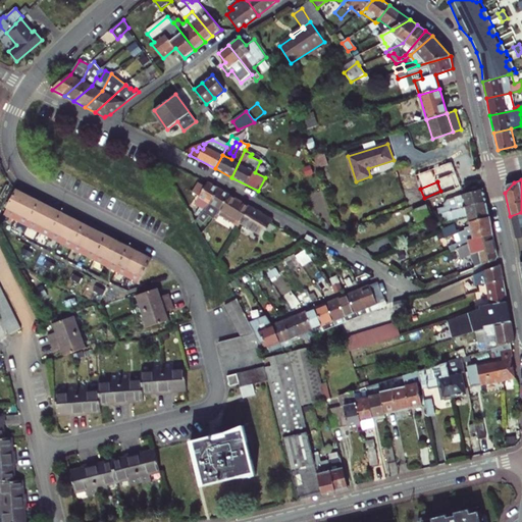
[(201,209),(197,215),(199,217),(209,205),(218,190),(207,183),(202,191),(199,189),(196,195),(199,197),(194,205),(201,209)]
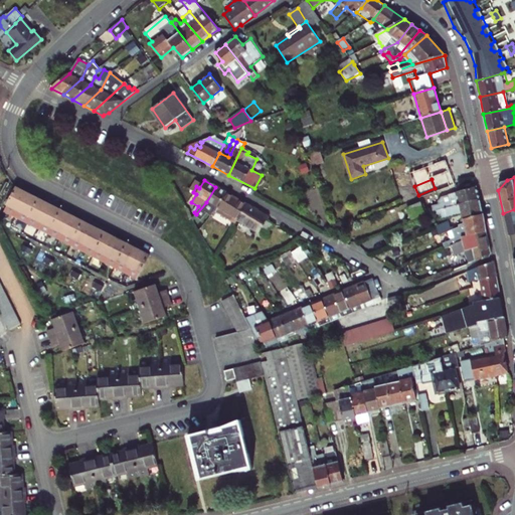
[(507,180),(500,182),(497,188),(498,190),(507,180)]
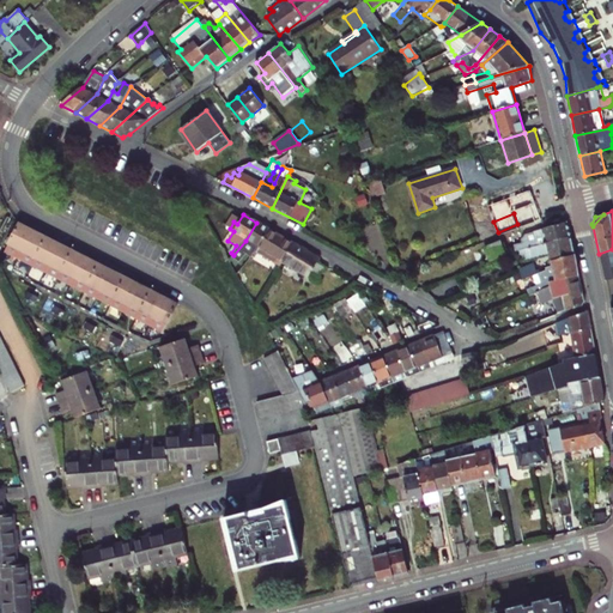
[(252,258),(255,252),(268,230),(256,223),(246,241),(234,255),(232,256),(240,262),(247,254),(252,258)]
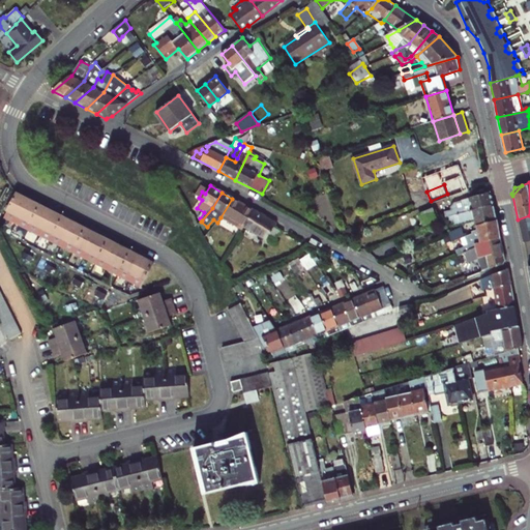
[(449,216),(454,215),(494,205),(491,193),(469,198),(469,199),(454,203),(450,206),(451,211),(448,212),(449,216)]
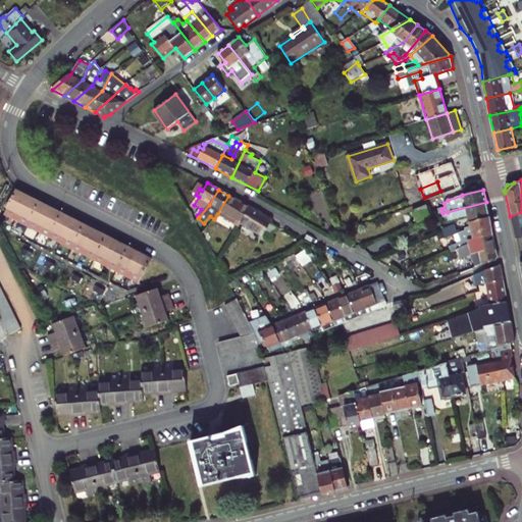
[(3,215),(15,221),(28,196),(16,191),(3,215)]
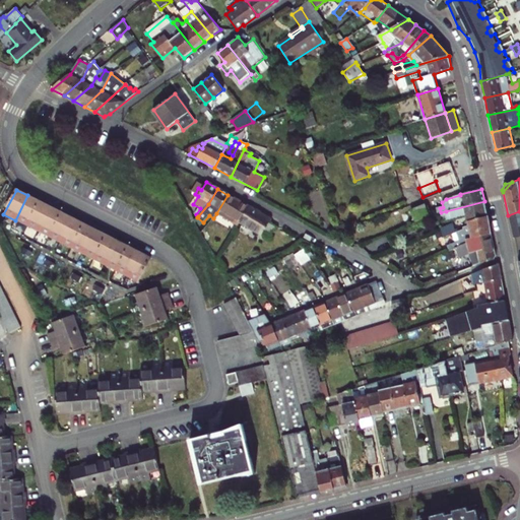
[(39,201),(27,195),(15,220),(26,225),(39,201)]
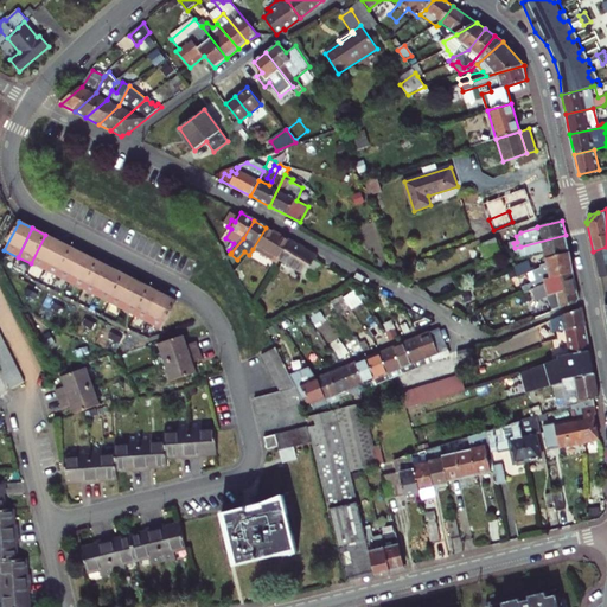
[(279,260),(289,241),(266,228),(253,249),(276,263),(279,260)]
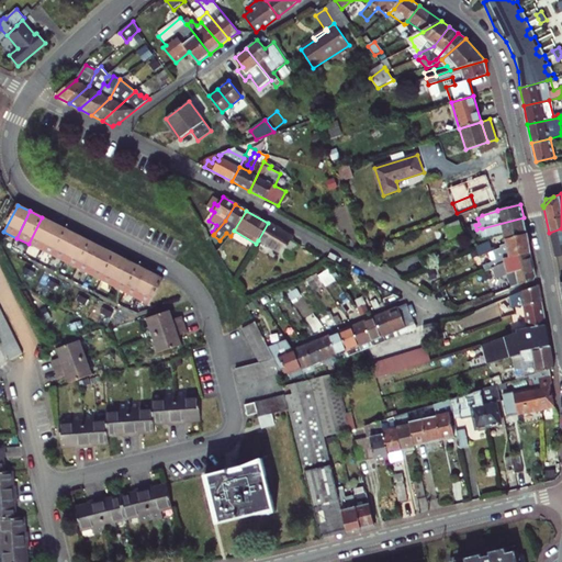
[(55,224),(42,217),(29,244),(41,250),(55,224)]
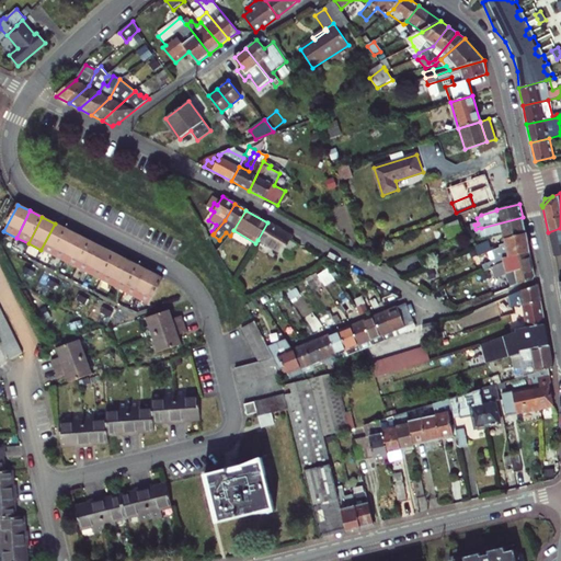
[(503,238),(506,237),(526,232),(523,217),(481,228),(482,238),(503,232),(503,238)]
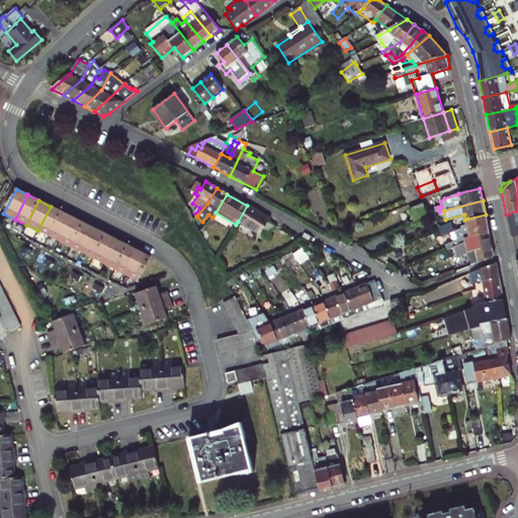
[(410,209),(415,222),(428,216),(424,203),(410,209)]
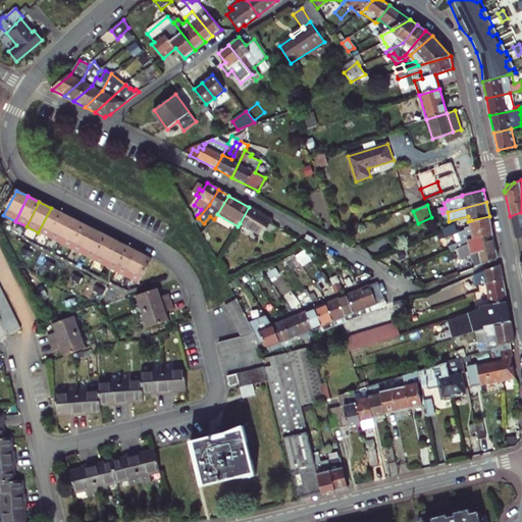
[(271,220),(249,207),(240,223),(262,237),(262,235),(269,240),(276,227),(269,223),(271,220)]
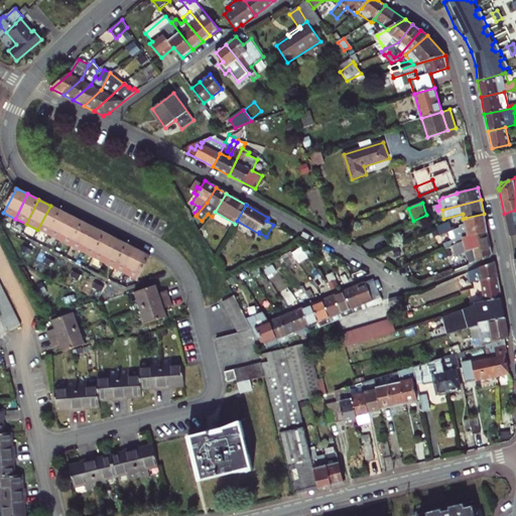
[(60,211),(50,206),(37,230),(48,236),(60,211)]
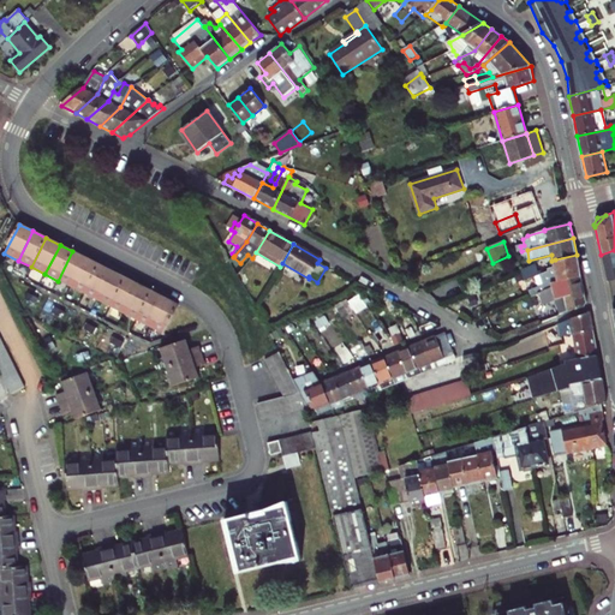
[(607,281),(614,279),(614,250),(601,255),(607,281)]
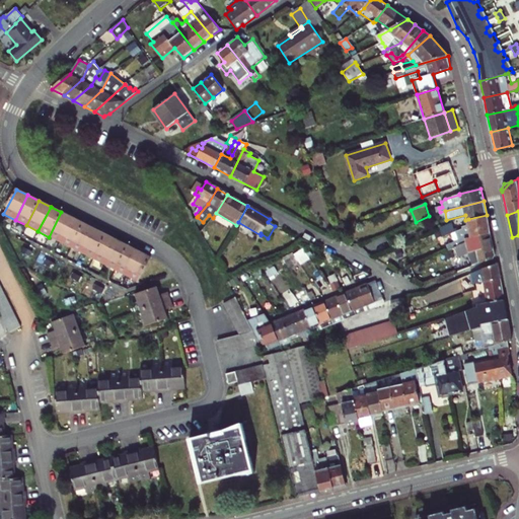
[(72,218),(61,212),(49,237),(60,242),(72,218)]
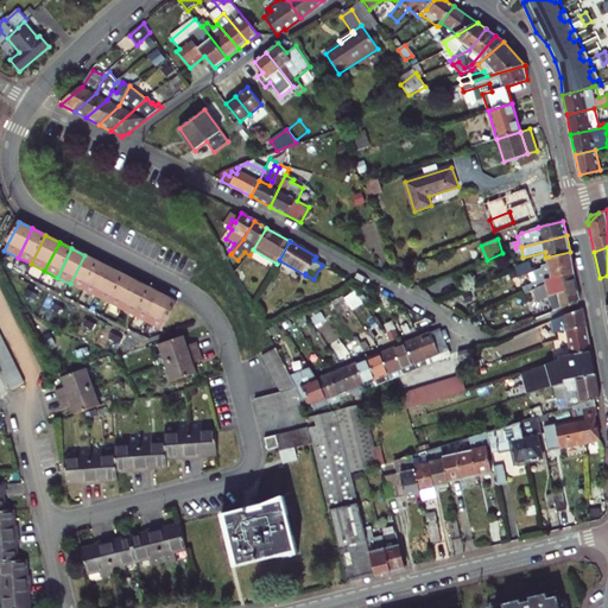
[(525,292),(532,291),(546,286),(545,280),(574,273),(570,252),(549,257),(549,261),(543,264),(543,267),(533,271),(519,276),(525,292)]
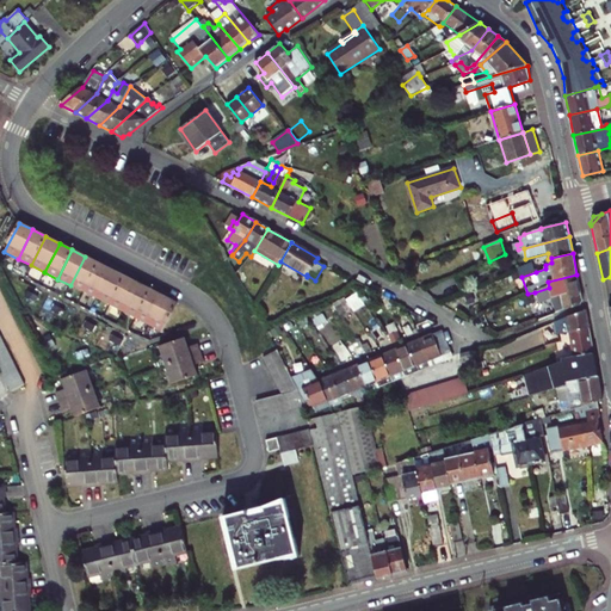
[(98,263),(85,257),(71,285),(82,291),(98,263)]
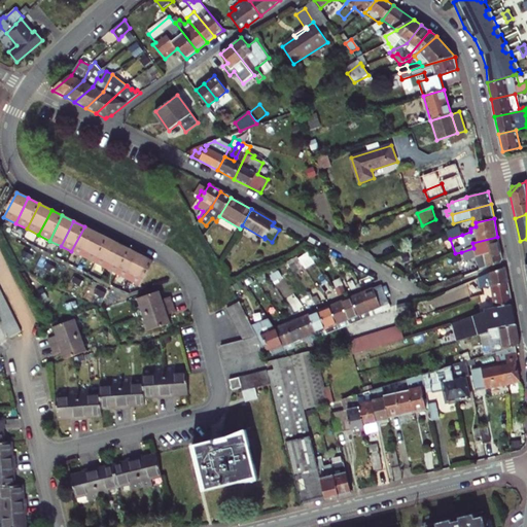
[(96,233),(84,226),(71,251),(83,257),(96,233)]
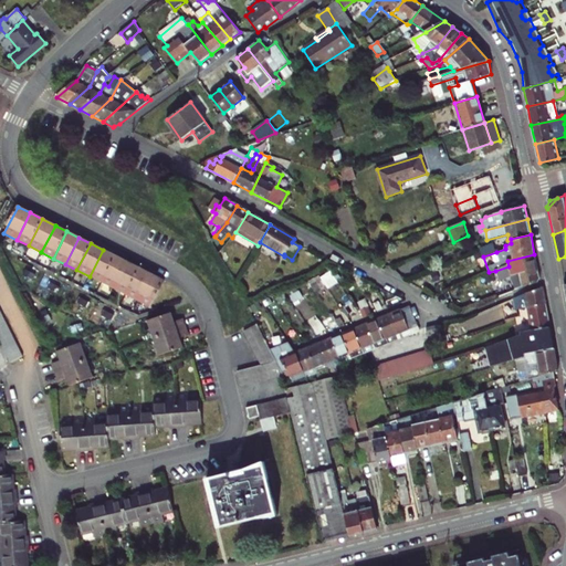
[(483,257),(496,252),(494,244),(481,249),(483,257)]
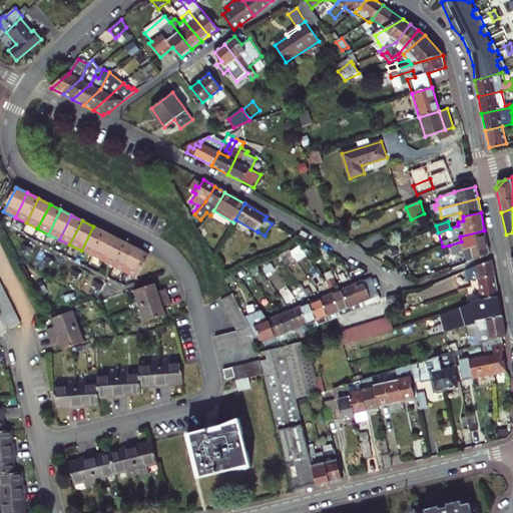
[(104,231),(93,226),(81,250),(92,257),(104,231)]
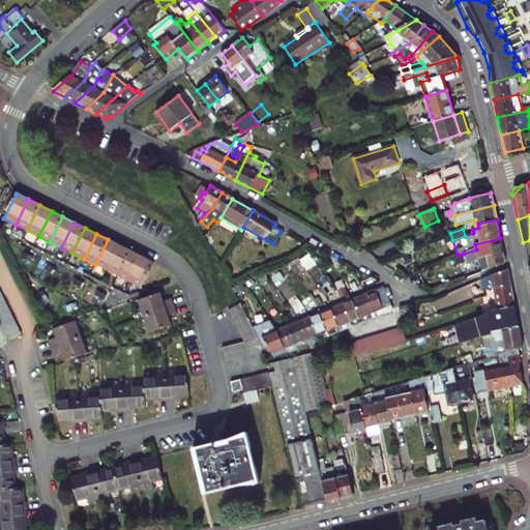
[(505,261),(500,238),(475,244),(476,249),(464,254),(466,263),(478,260),(480,266),(482,270),(503,266),(505,261)]
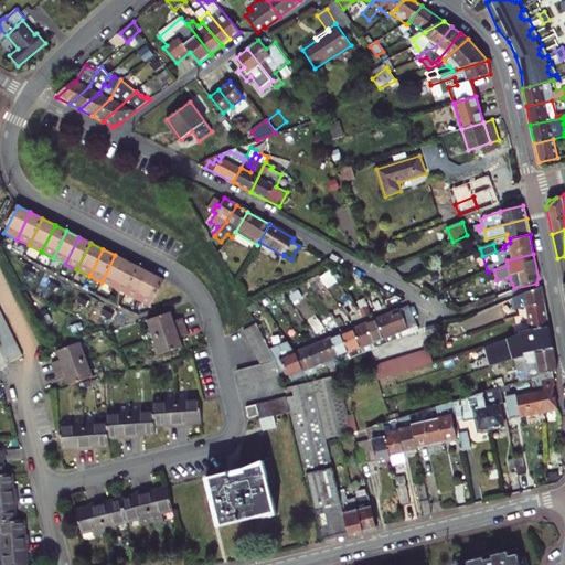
[(127,262),(115,255),(102,283),(114,288),(127,262)]
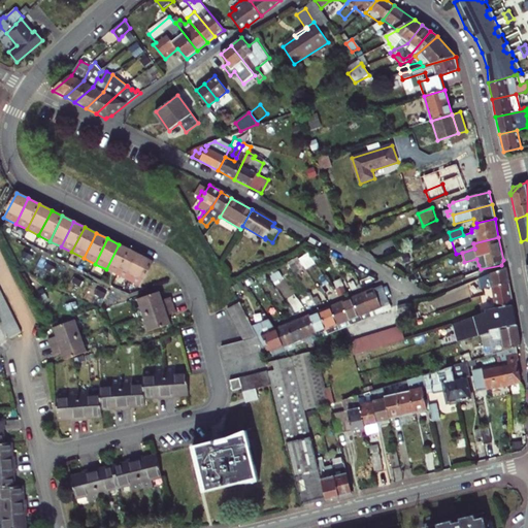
[(130,250),(119,244),(106,269),(118,275),(130,250)]
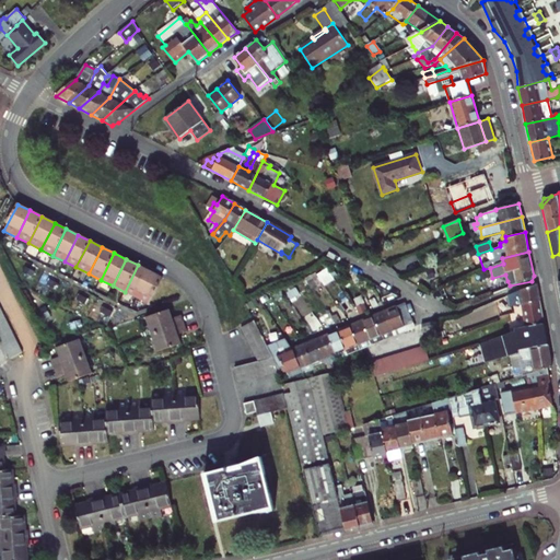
[(150,271),(138,265),(125,292),(137,298),(150,271)]
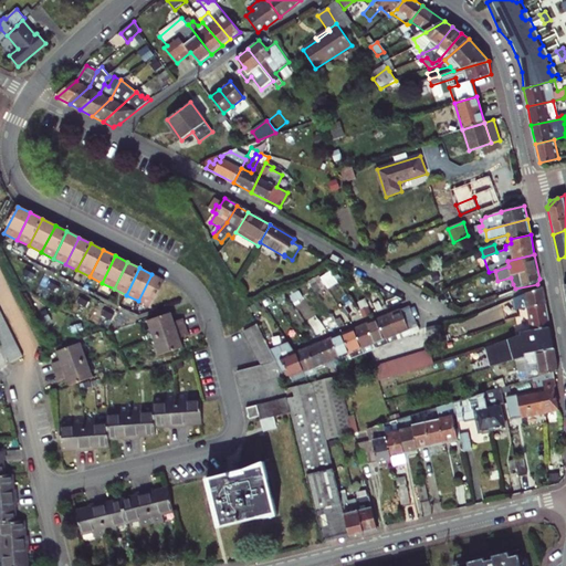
[(164,281),(152,274),(138,301),(150,307),(164,281)]
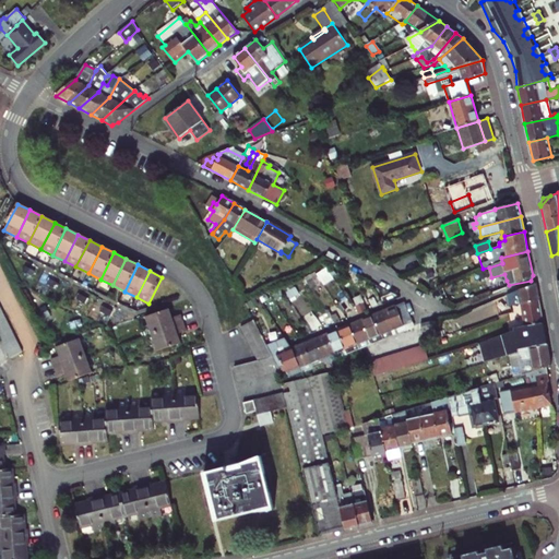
[(304,277),(310,288),(321,282),(316,273),(304,277)]
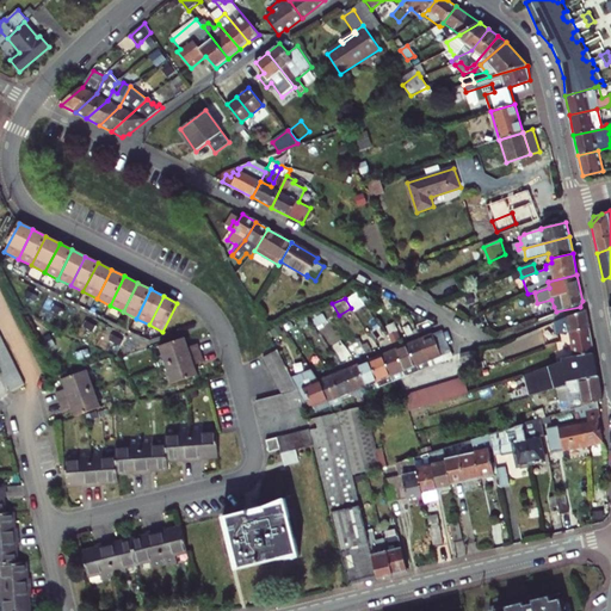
[(310,320),(321,315),(319,309),(308,314),(310,320)]
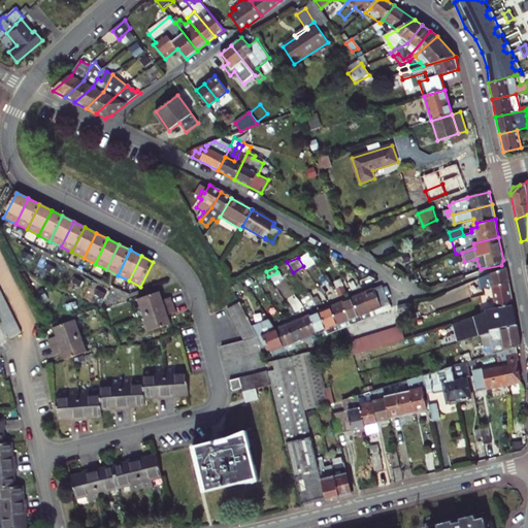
[(480,277),(481,289),(491,287),(495,287),(508,283),(505,267),(480,277)]
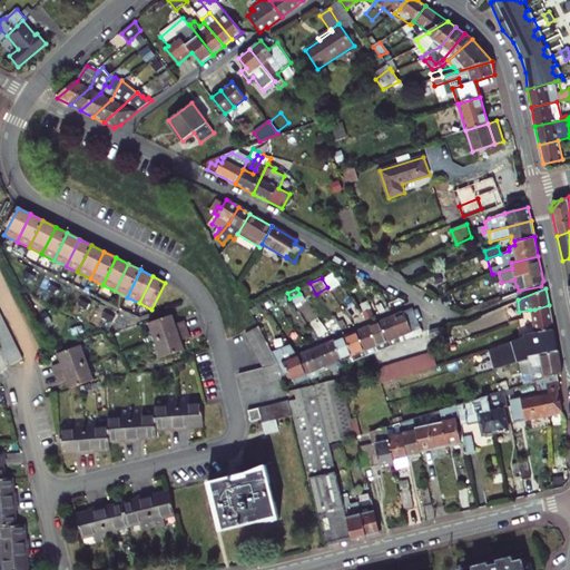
[(279,306),(287,300),(283,294),(276,300),(279,306)]
